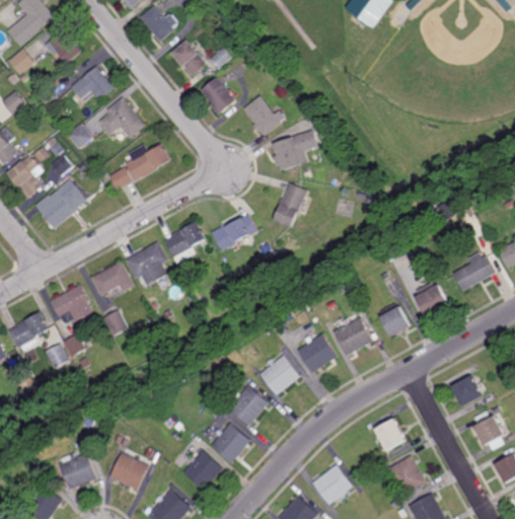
[(40,0),(55,17),(19,47),(7,30),(26,14),(17,3),(20,0),(40,0)]
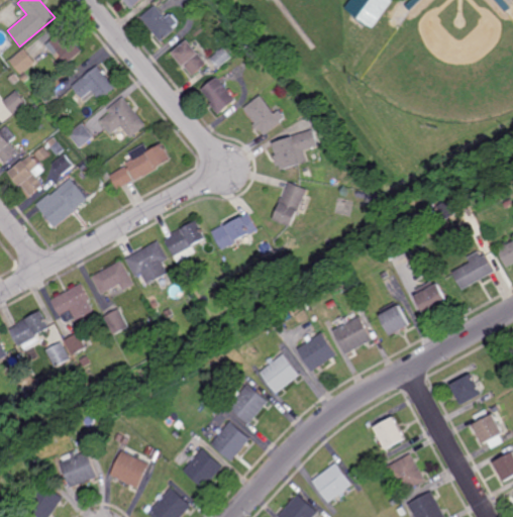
[(138,0),(128,9),(120,0),(138,0)]
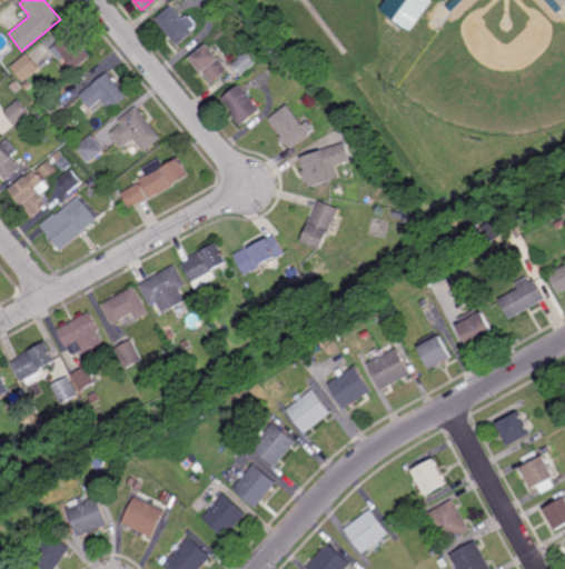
[(429,0),(408,30),(378,9),(384,0),(429,0)]
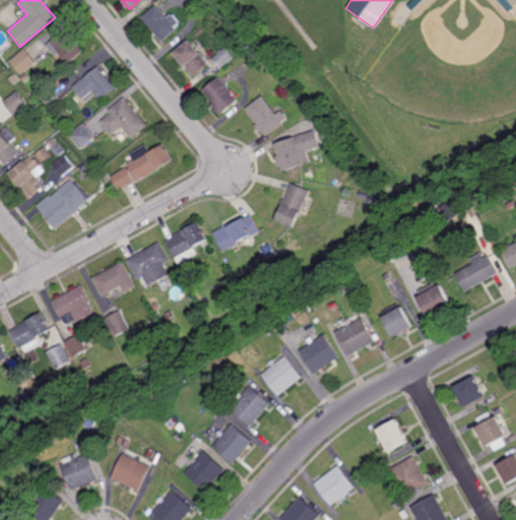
[(166,18),(170,14),(177,22),(173,26),(175,29),(159,42),(139,17),(154,5),(166,18)]
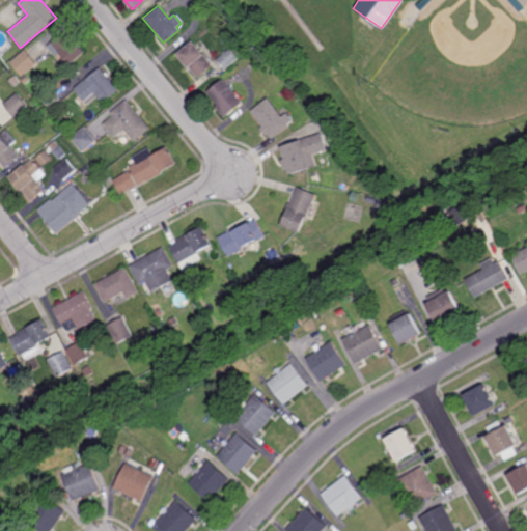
[(71,39),(72,38),(82,52),(66,64),(57,53),(52,56),(44,46),(63,30),(71,39)]
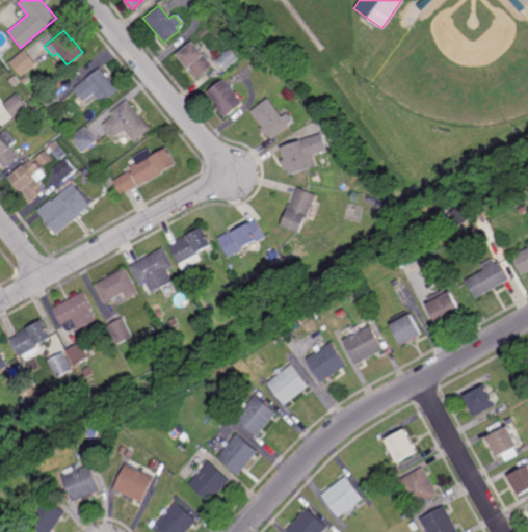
[(195,78),(187,68),(186,69),(175,54),(190,42),(210,65),(195,78)]
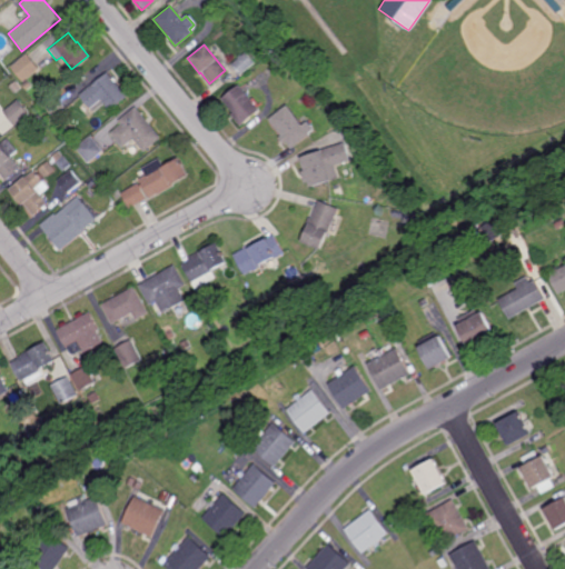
[(237,76),(228,65),(243,52),(251,63),(237,76)]
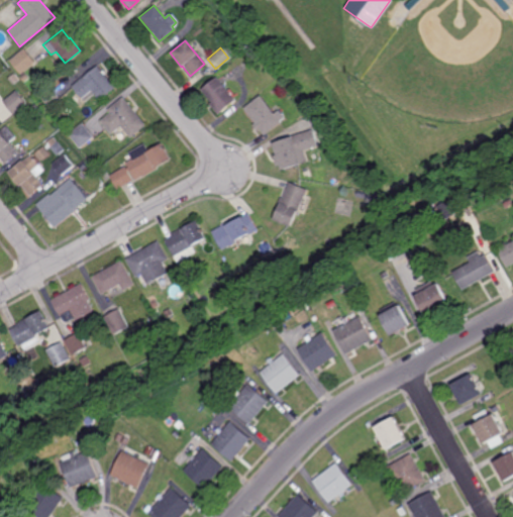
[(245,59),(240,53),(246,47),(249,52),(247,53),(249,56),(245,59)]
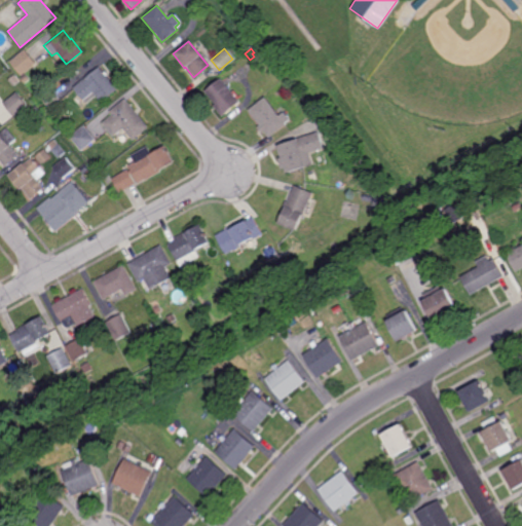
[(20,76),(8,63),(23,49),(34,64),(20,76)]
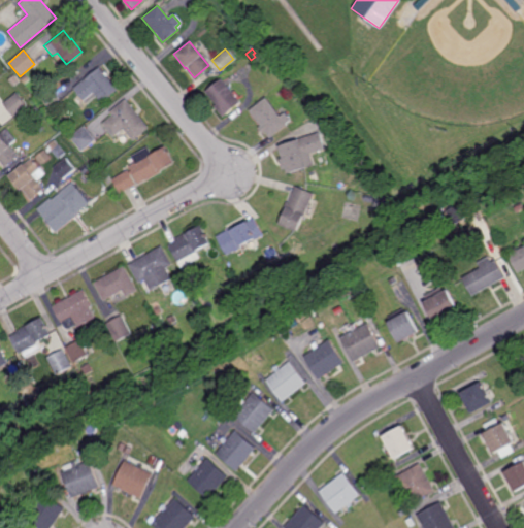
[(6,61),(3,57),(9,51),(13,55),(6,61)]
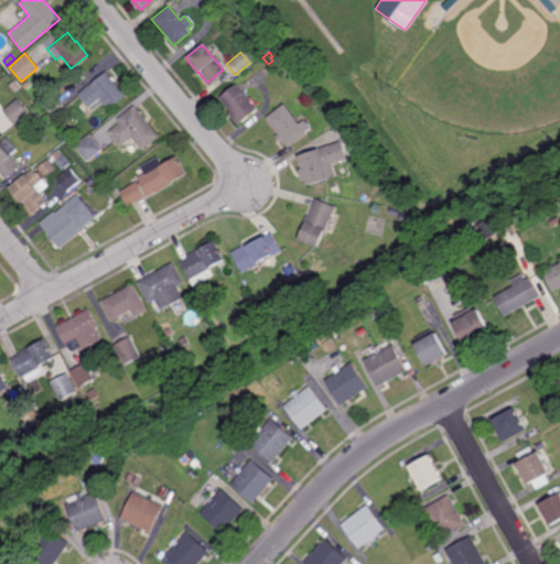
[(109,78),(110,76),(114,80),(112,80),(125,96),(107,110),(104,106),(103,107),(101,105),(101,104),(90,112),(76,94),(104,72),(109,78)]
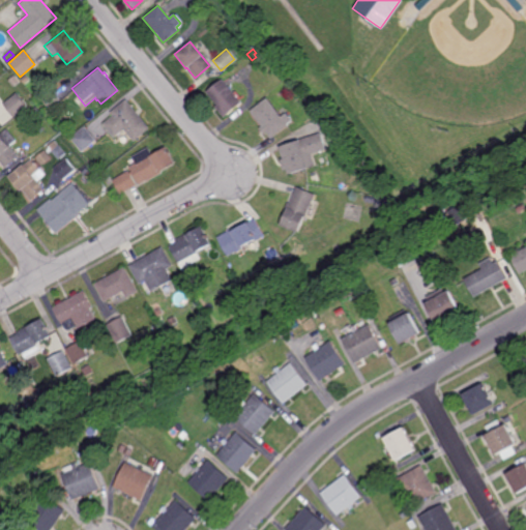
[(222,117),(213,107),(214,106),(204,92),(221,79),(239,102),(222,117)]
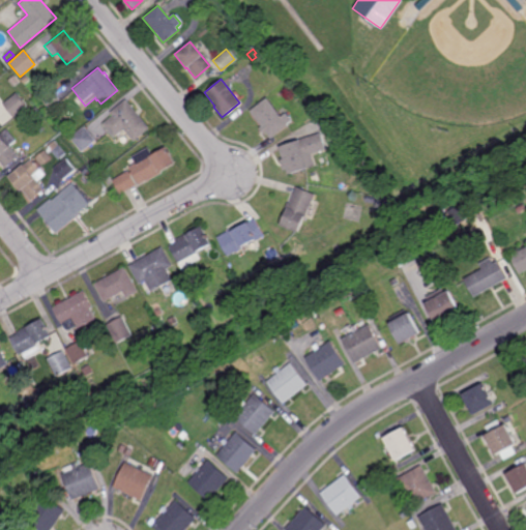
[(294,96),(290,91),(295,87),(299,93),(294,96)]
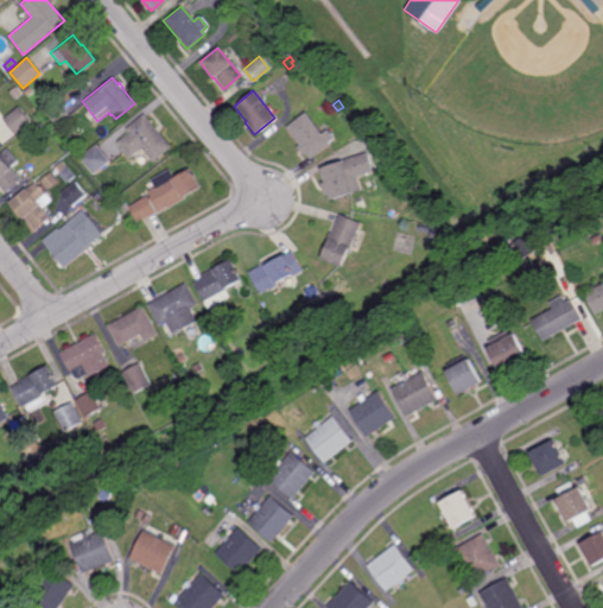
[(55,127),(44,114),(58,103),(69,116),(55,127)]
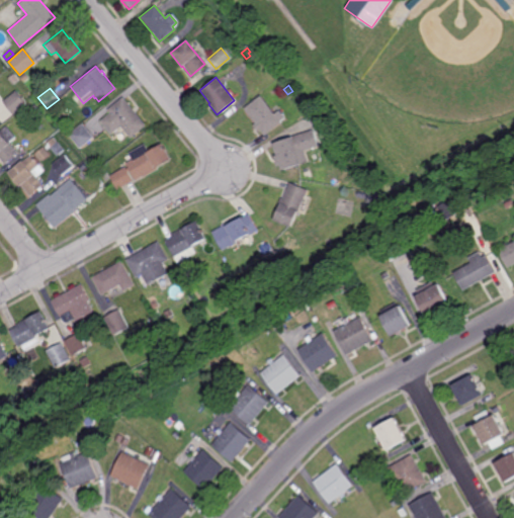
[(12,115),(1,102),(15,91),(25,103),(12,115)]
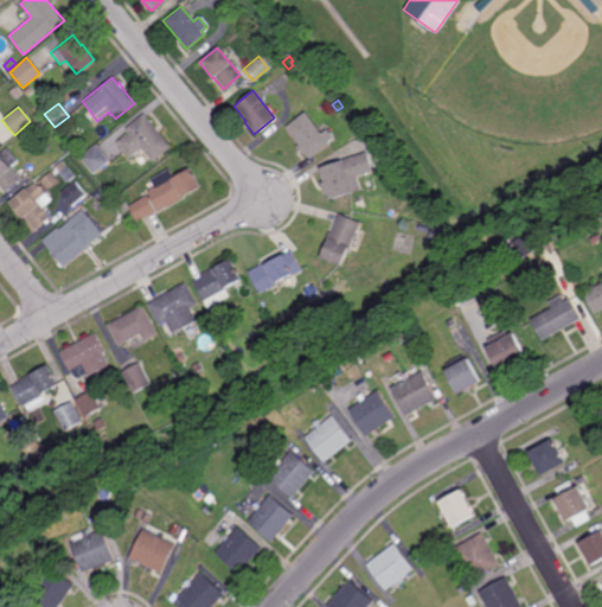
[(319,133),(325,129),(331,139),(326,142),(327,145),(307,159),(302,153),(300,155),(294,147),(296,145),(283,127),(303,113),(319,133)]
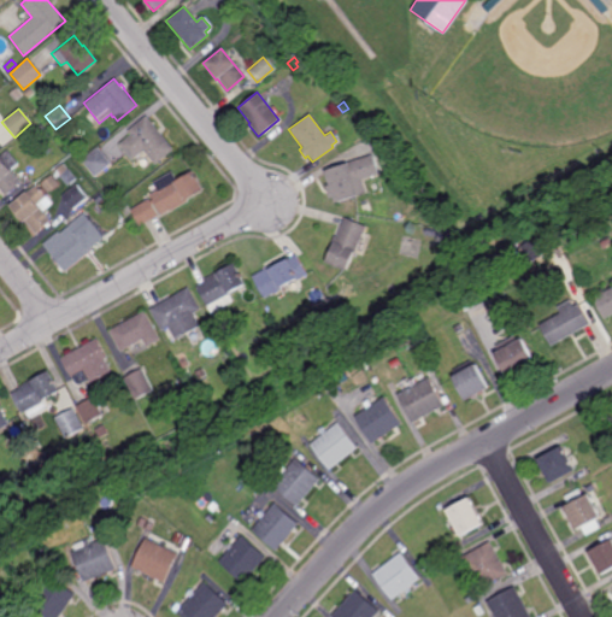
[(153,165),(141,151),(129,160),(117,145),(129,135),(125,131),(143,116),(171,150),(153,165)]
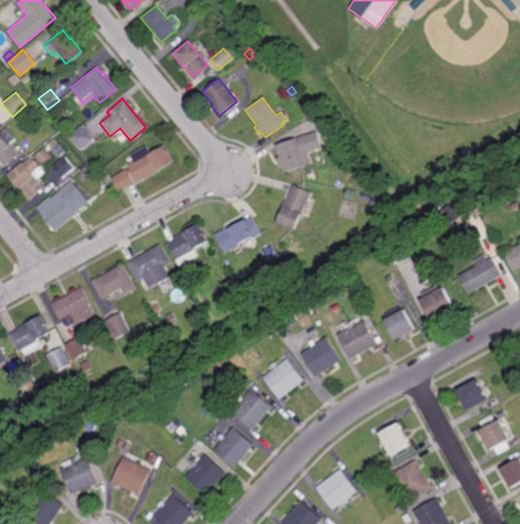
[(51,119),(47,114),(52,110),(56,116),(51,119)]
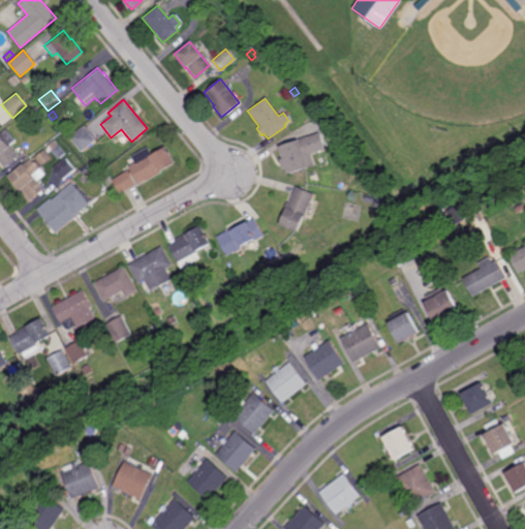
[(76,126),(72,122),(81,114),(86,119),(76,126)]
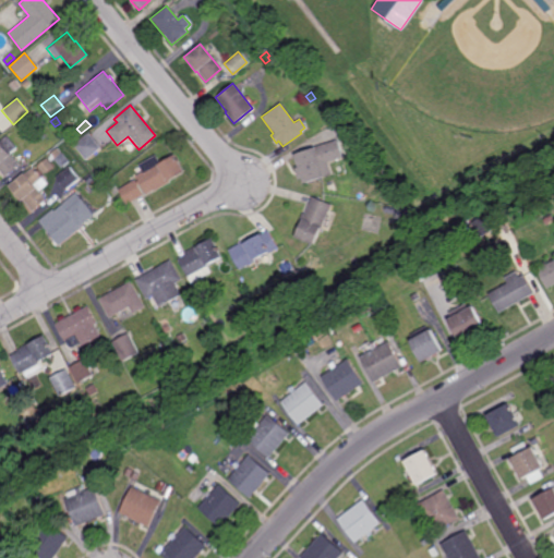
[(84,160),(72,145),(86,134),(98,148),(84,160)]
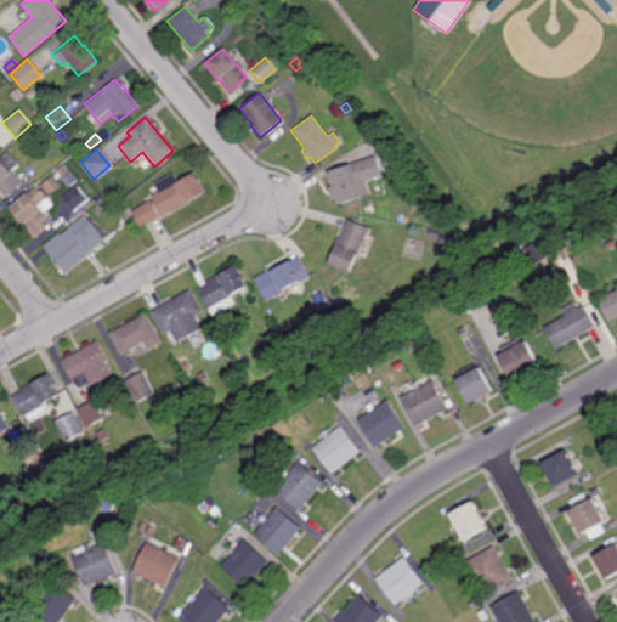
[(23,191),(21,186),(5,198),(0,192),(0,156),(6,151),(17,165),(11,170),(21,182),(26,179),(30,186),(23,191)]
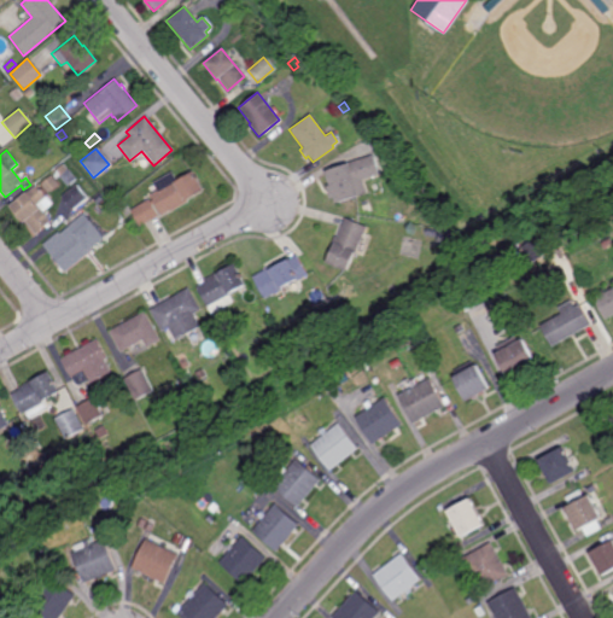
[(334,204),(332,199),(328,200),(325,187),(327,186),(322,172),(344,164),(343,163),(369,155),(375,175),(358,180),(363,193),(357,194),(357,197),(334,204)]
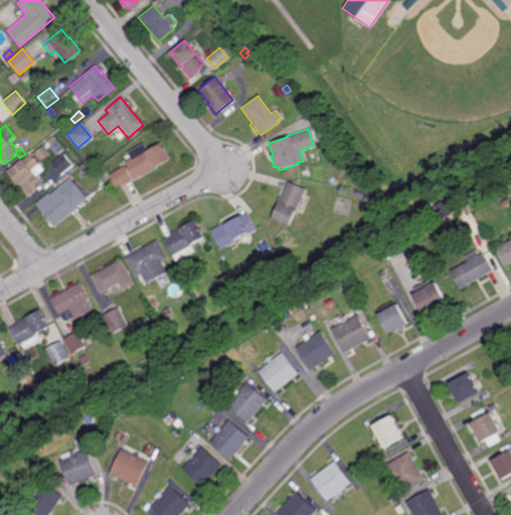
[(327,138),(322,142),(320,142),(314,145),(310,135),(315,133),(320,129),(327,138)]
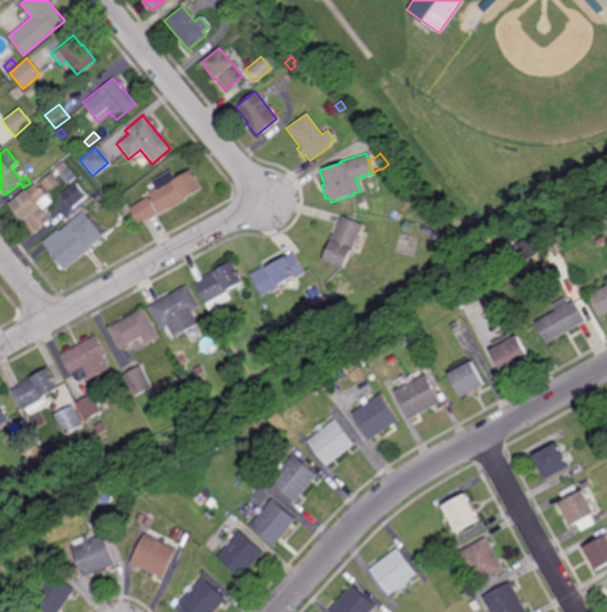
[(74,177),(66,184),(56,175),(53,177),(56,183),(47,191),(40,181),(49,173),(50,175),(54,172),(51,170),(61,163),(74,177)]
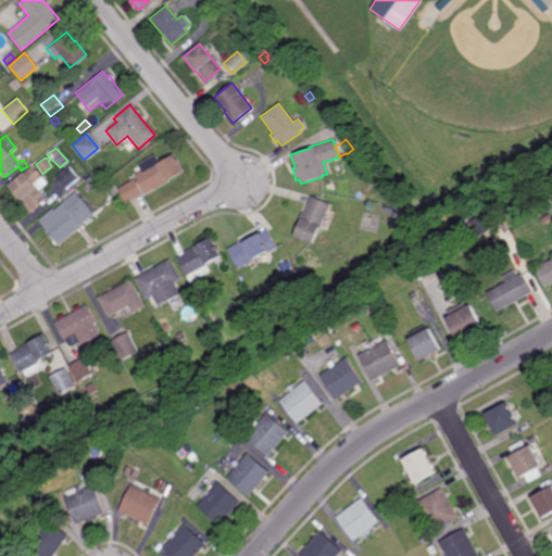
[(158,163),(173,154),(183,173),(167,181),(152,191),(151,189),(145,193),(138,184),(136,185),(141,194),(124,204),(115,189),(132,179),(133,181),(136,180),(134,175),(139,171),(136,164),(153,154),(158,163)]
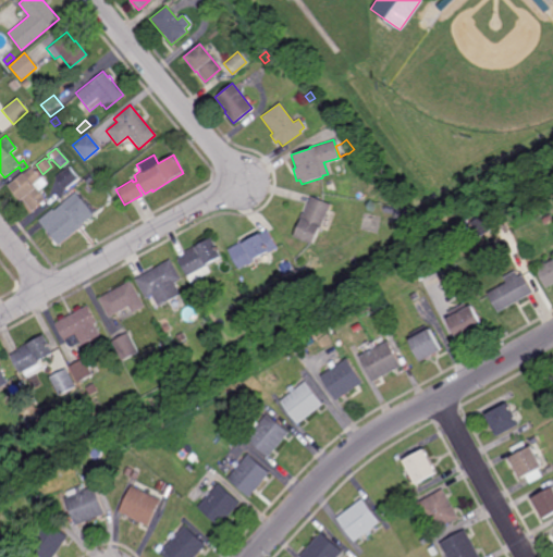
[(63,189),(53,177),(66,166),(77,178),(63,189)]
